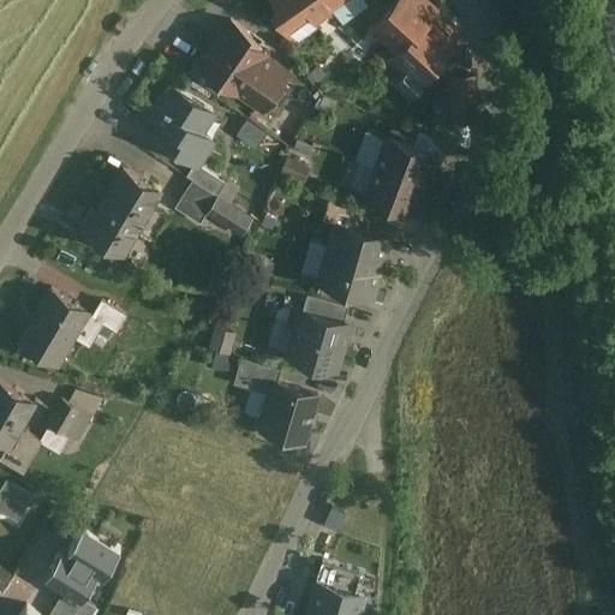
[(274,0),(284,12),(278,17),(297,43),(317,29),(311,19),(321,12),(324,16),(336,7),(333,4),(338,0),(274,0)]
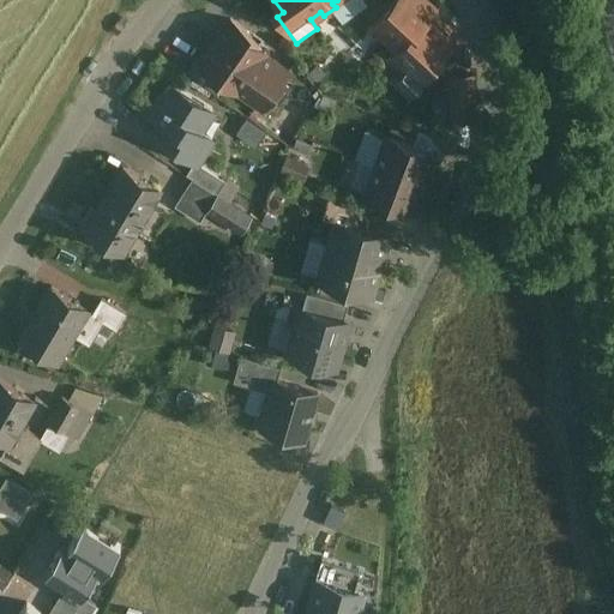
[(422,0),(393,0),(365,31),(372,37),(381,36),(395,50),(396,50),(427,17),(428,17),(434,11),(422,0)]
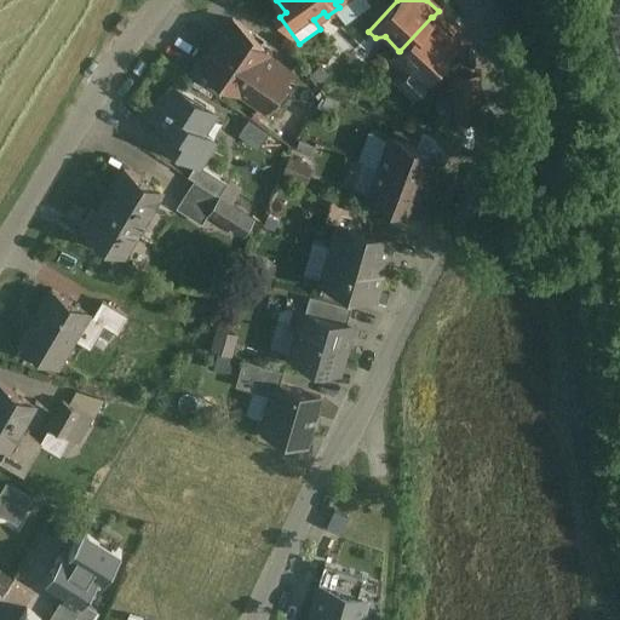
[(431,17),(400,51),(399,51),(392,57),(392,64),(400,64),(408,73),(420,82),(434,68),(436,69),(441,69),(446,63),(446,58),(443,57),(458,41),(432,17),(431,17)]
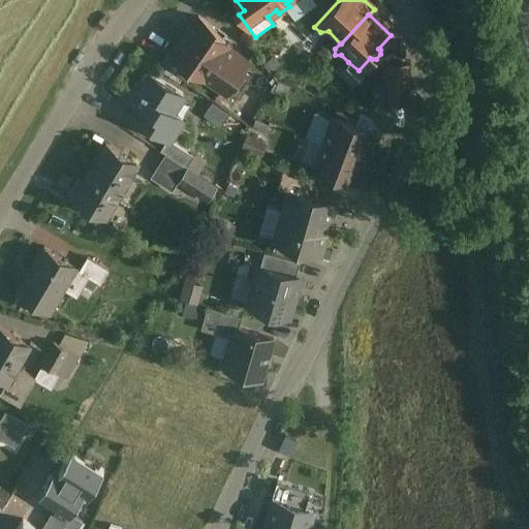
[(214,29),(197,17),(170,56),(205,80),(225,93),(245,65),(232,56),(235,53),(227,47),(228,45),(211,33),(214,29)]
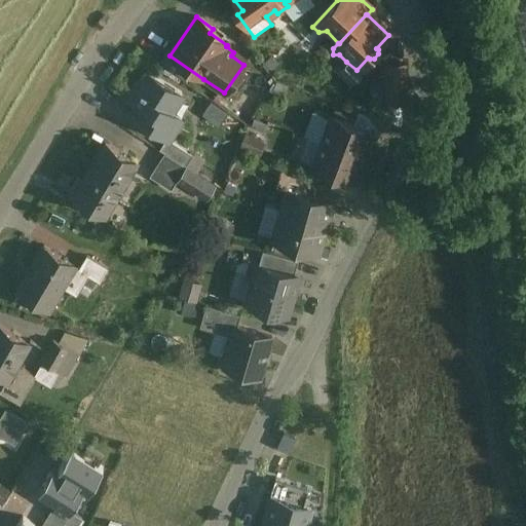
[(346,62),(335,74),(349,86),(361,74),(357,70),(346,62)]
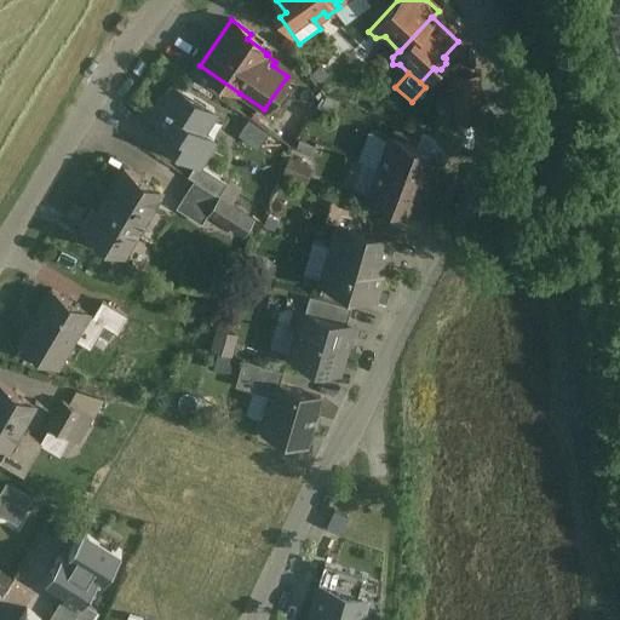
[(476,76),(454,78),(455,121),(475,120),(474,109),(477,109),(476,76)]
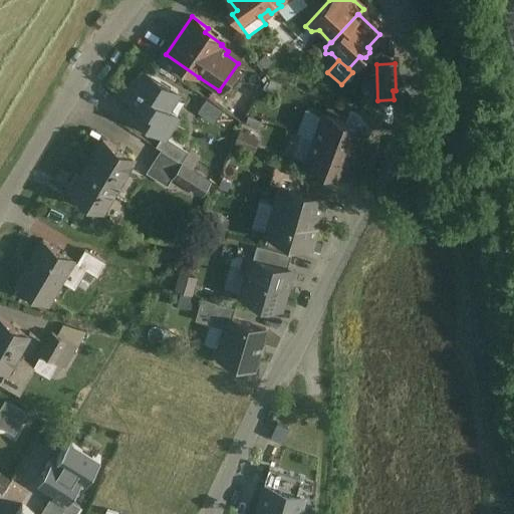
[(178,91),(144,70),(125,99),(133,103),(125,113),(162,137),(163,138),(164,137),(177,115),(167,108),(178,91)]
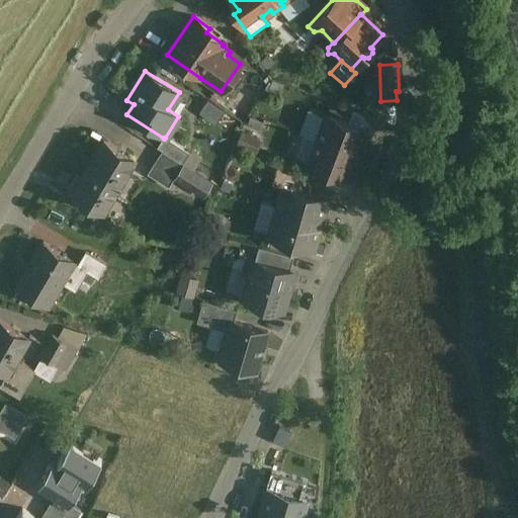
[(375,118),(352,109),(347,122),(364,130),(363,133),(369,135),(375,118)]
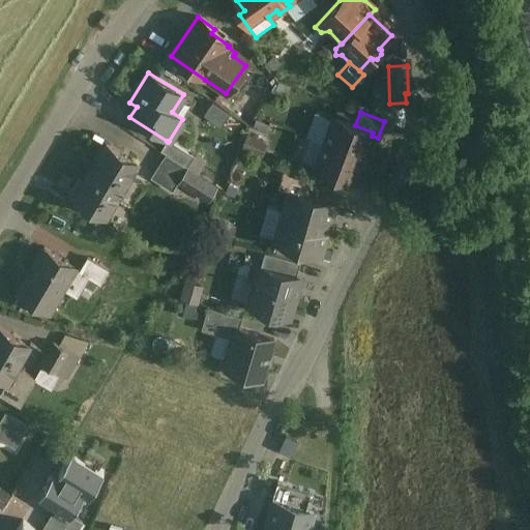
[(355,125),(333,117),(323,143),(363,157),(372,136),(373,133),(355,125)]
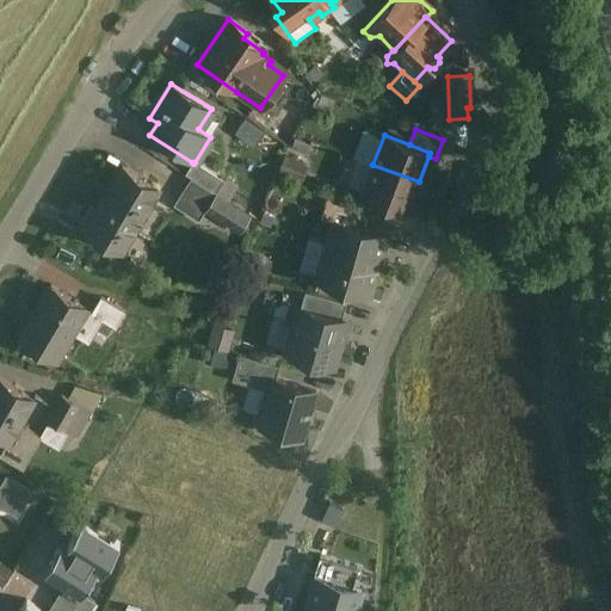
[(223,180),(195,162),(193,164),(192,162),(185,174),(191,178),(215,193),(223,180)]
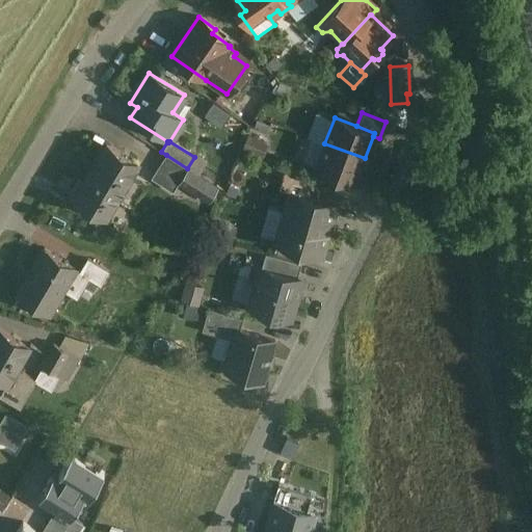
[(365,158),(324,143),(315,168),(354,184),(365,158)]
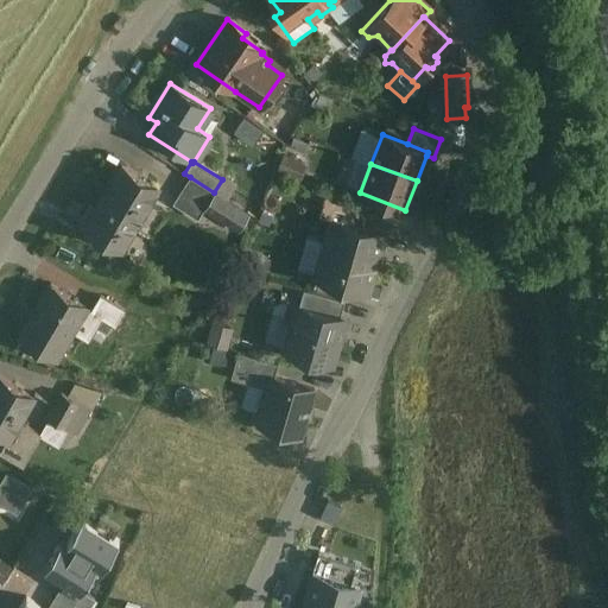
[(158,188),(121,166),(95,209),(84,227),(121,249),(133,228),(151,239),(172,204),(176,200),(158,188)]
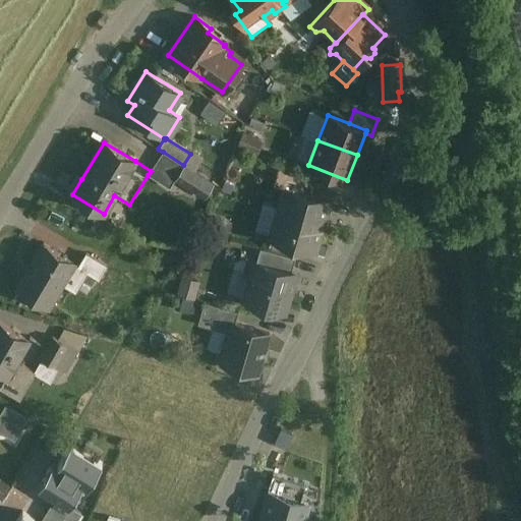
[(183,165),(163,152),(151,171),(148,175),(169,188),(174,179),(183,166),(183,165)]
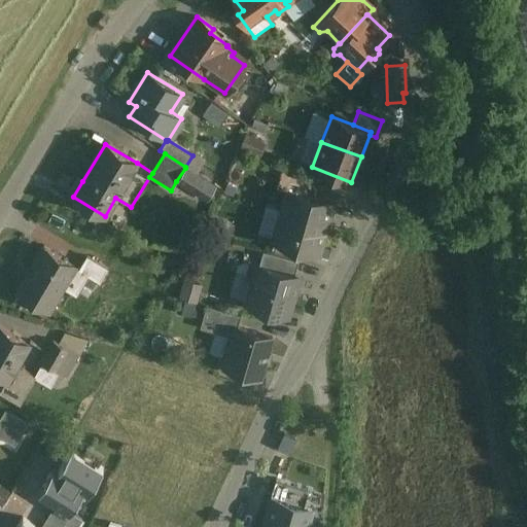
[(215,186),(185,168),(176,181),(207,201),(215,186)]
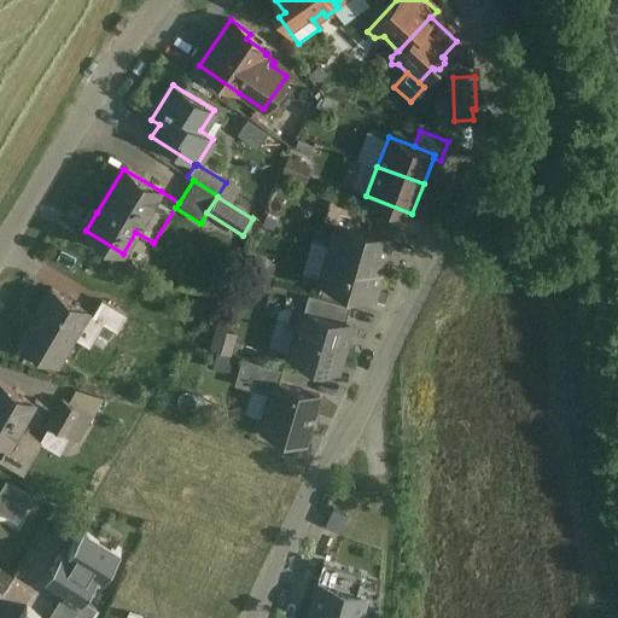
[(366,213),(330,198),(324,221),(337,225),(337,223),(361,231),(366,213)]
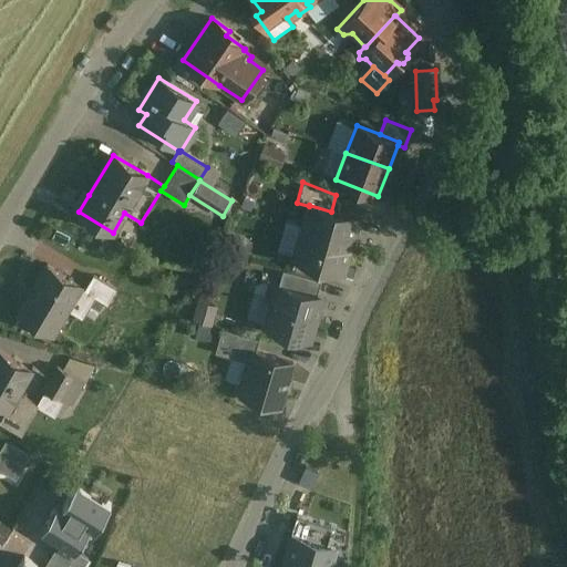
[(331,212),(309,205),(309,206),(294,258),(342,272),(358,219),(331,212)]
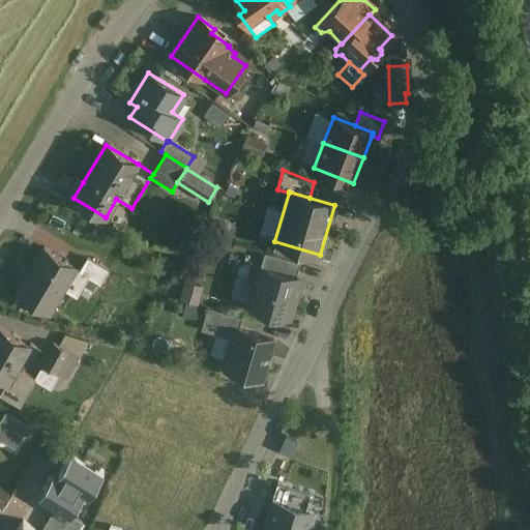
[(237,246),(241,236),(223,229),(218,239),(237,246)]
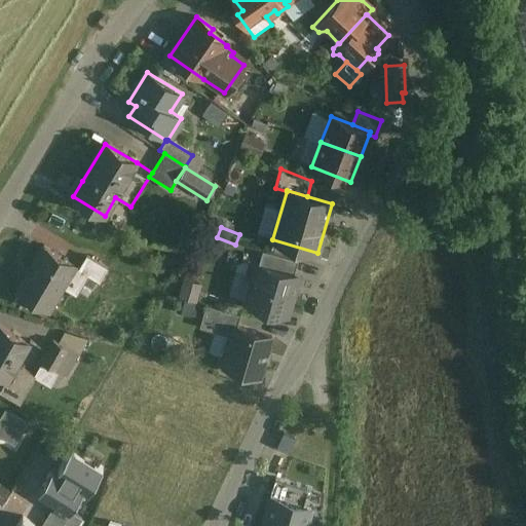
[(79,269),(43,248),(16,292),(19,293),(15,298),(29,306),(32,301),(47,310),(61,288),(75,296),(87,275),(88,274),(79,269)]
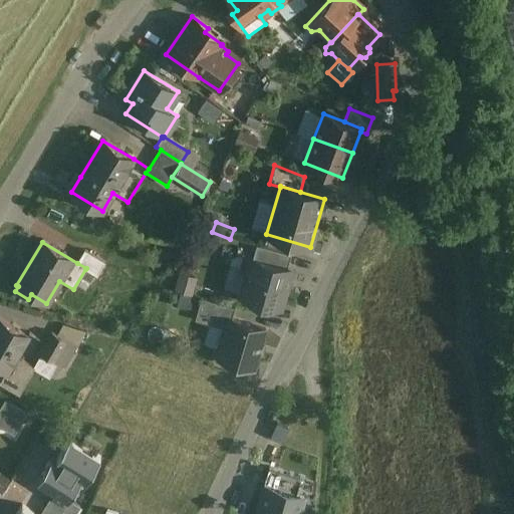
[(256,259),(261,260),(285,267),(288,255),(259,247),(256,259)]
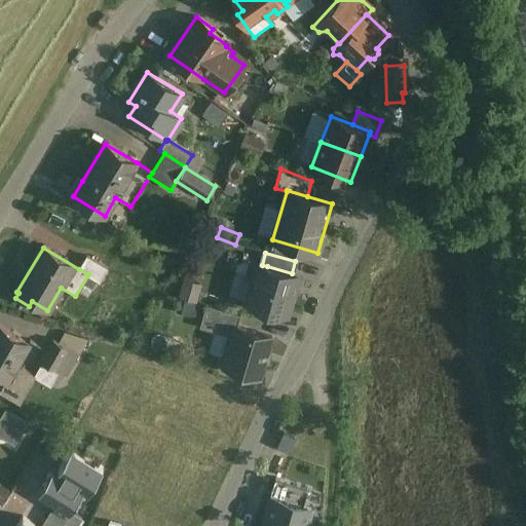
[(107,269),(86,257),(79,269),(88,274),(87,275),(99,283),(107,269)]
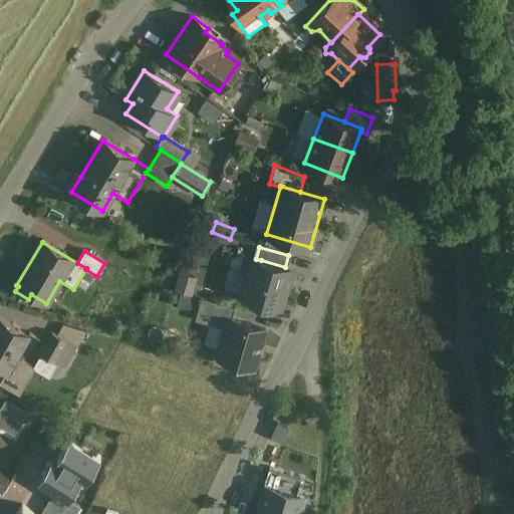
[(247,298),(286,310),(299,272),(285,267),(261,260),(247,298)]
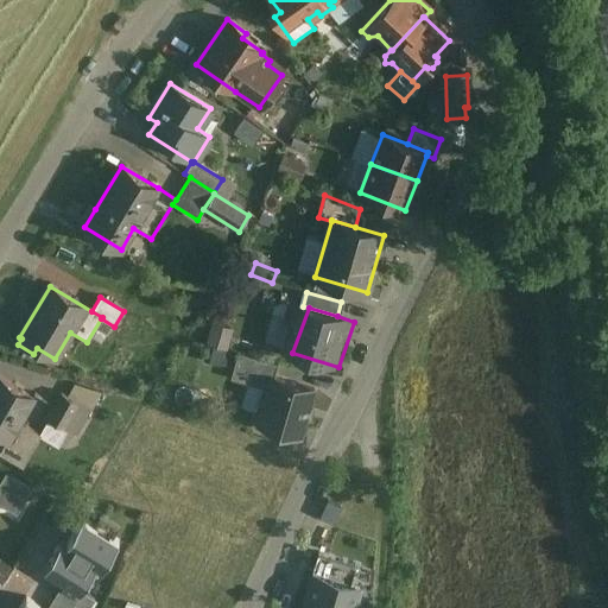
[(149,336),(154,322),(125,309),(119,323),(149,336)]
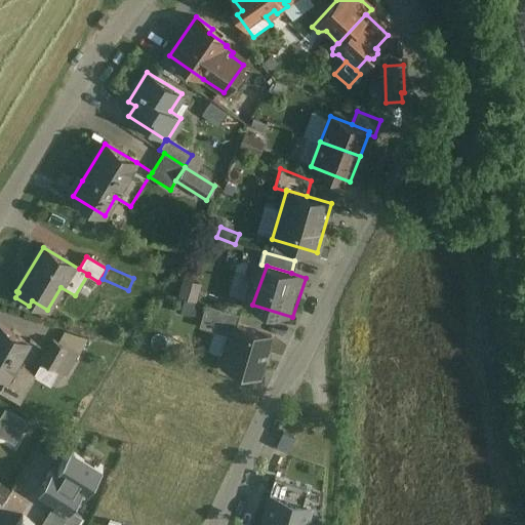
[(198,308),(204,281),(185,276),(175,309),(195,314),(196,308),(198,308)]
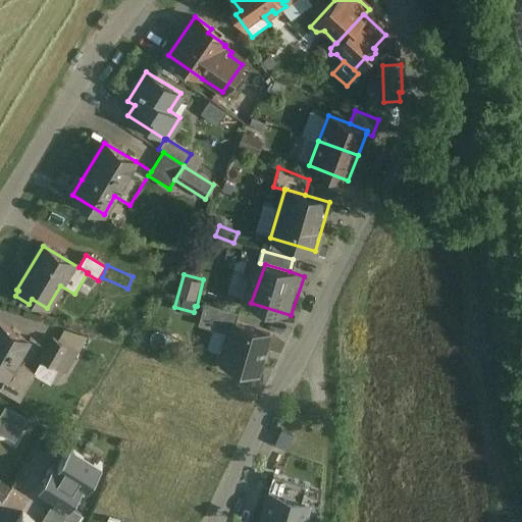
[(239,312),(204,303),(198,324),(227,333),(230,334),(233,324),(235,324),(239,312)]
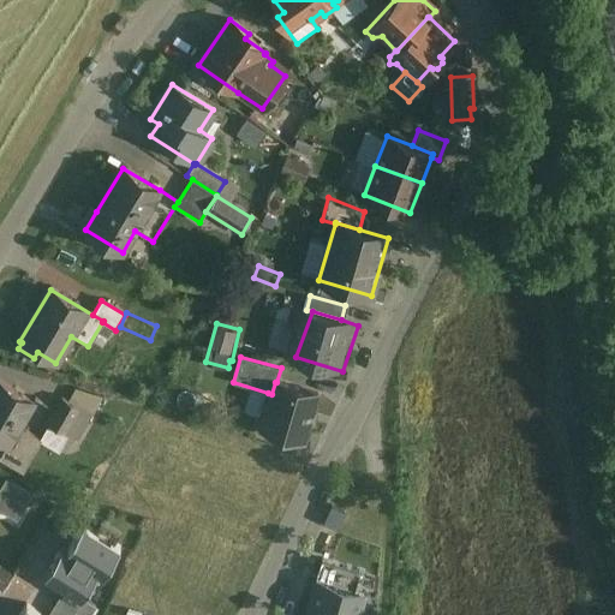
[(75,378),(66,395),(95,411),(105,393),(75,378)]
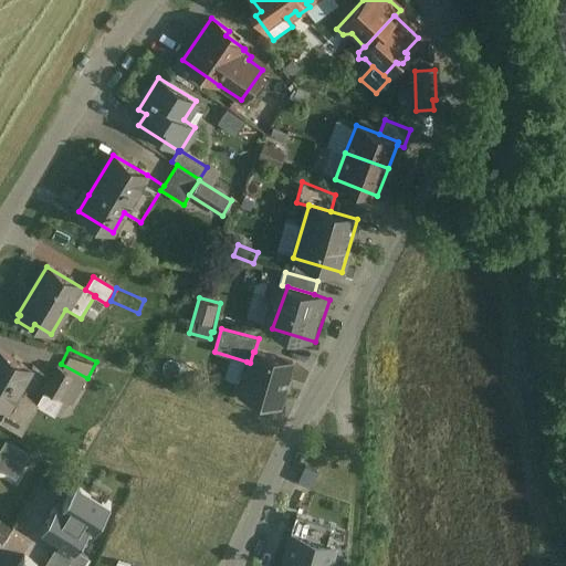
[(0,350),(0,402),(7,407),(0,418),(0,421),(21,435),(38,405),(17,392),(31,369),(0,350)]
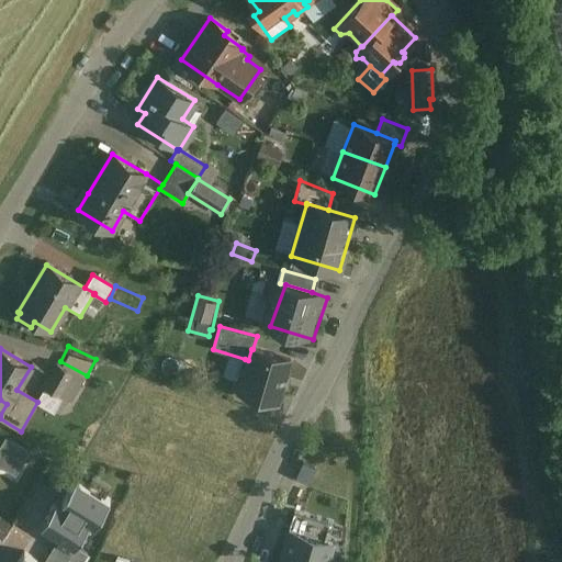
[(253,349),(251,349),(248,360),(245,359),(238,381),(240,388),(239,391),(277,402),(290,360),(253,349)]
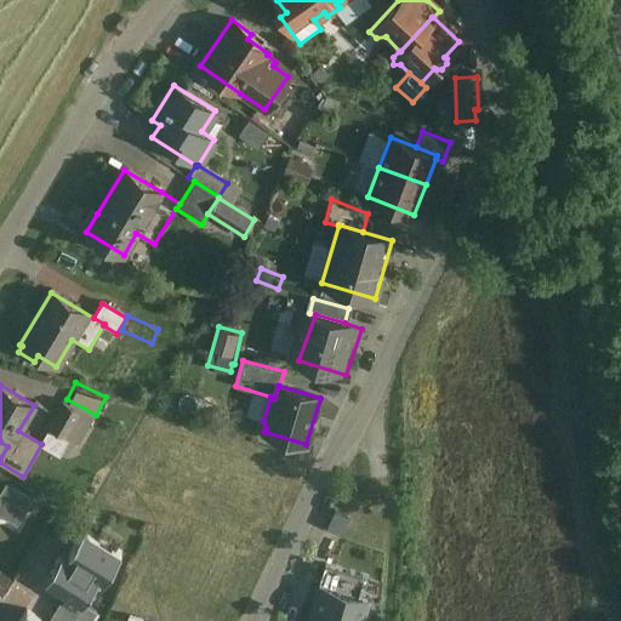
[(92,419),(62,400),(46,427),(77,444),(92,419)]
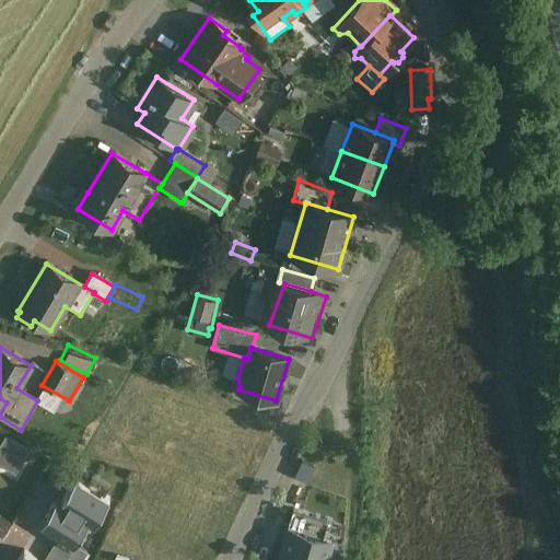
[(28,450),(6,435),(0,444),(0,454),(19,466),(28,450)]
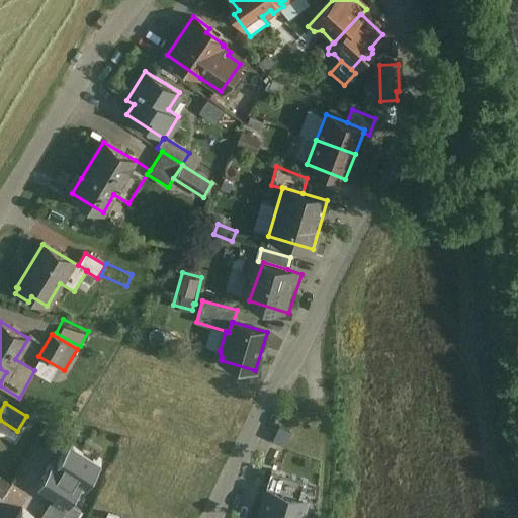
[(71,440),(57,462),(82,480),(87,483),(101,460),(71,440)]
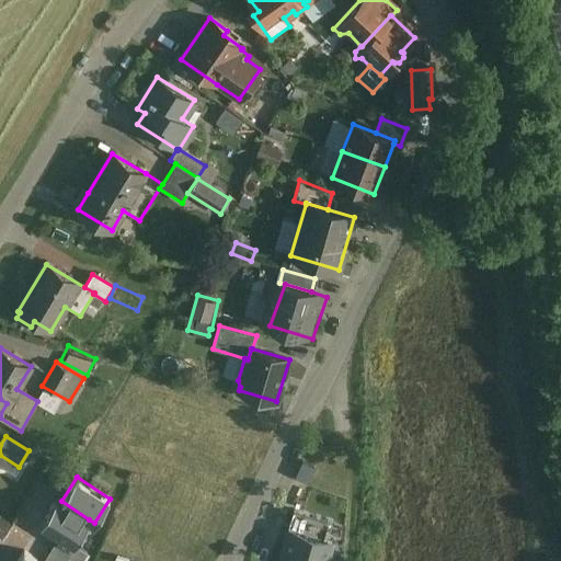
[(89,519),(61,501),(58,499),(42,524),(72,544),(89,519)]
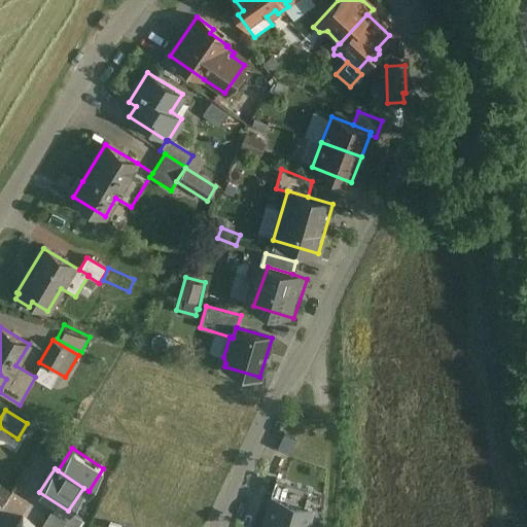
[(271,495),(261,526),(308,526),(314,507),(271,495)]
